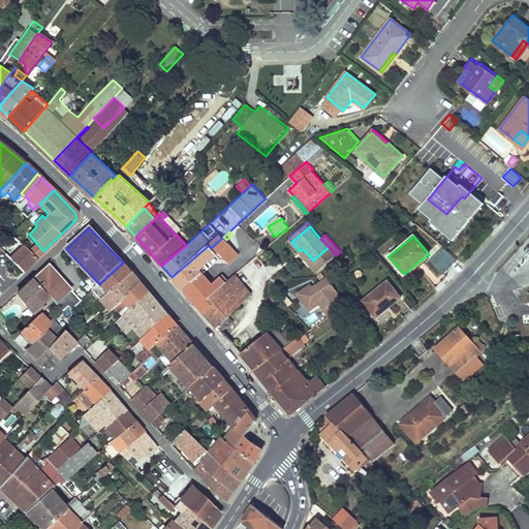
[(208,246),(172,277),(185,290),(200,277),(198,276),(200,275),(197,271),(217,252),(222,257),(234,248),(227,242),(226,243),(225,242),(226,240),(223,237),(211,248),(208,246)]
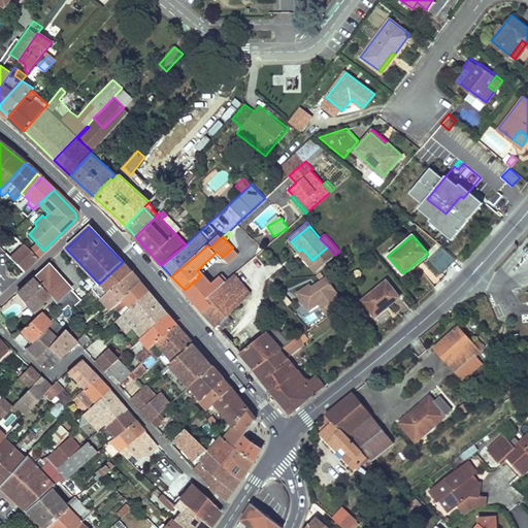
[(43,251),(35,241),(28,249),(36,258),(43,251)]
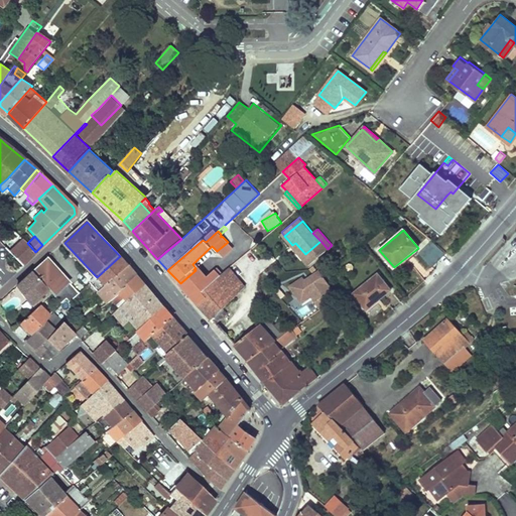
[(515,236),(497,257),(510,268),(515,260),(515,236)]
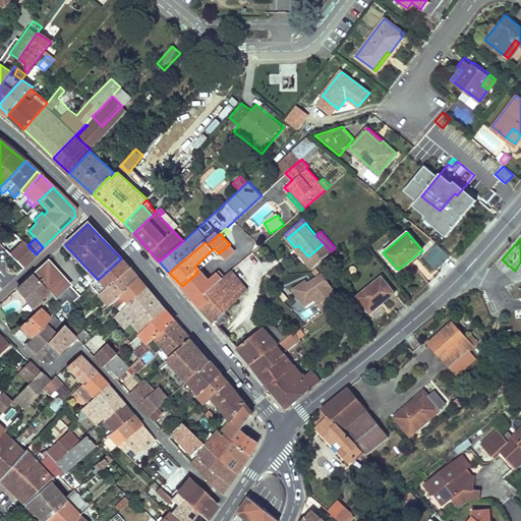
[(27,245),(22,241),(9,254),(22,268),(36,254),(27,245)]
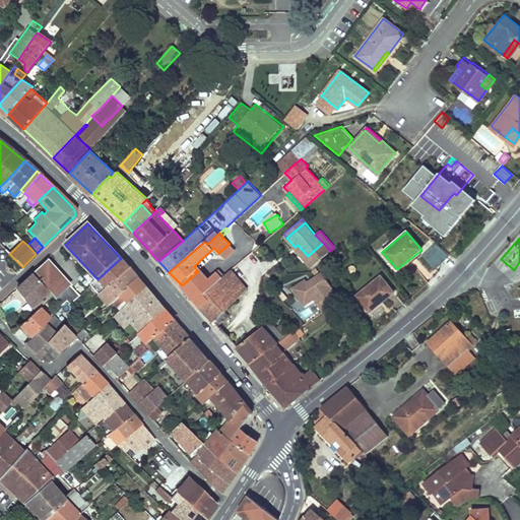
[(435,242),(421,253),(435,267),(450,254),(435,242)]
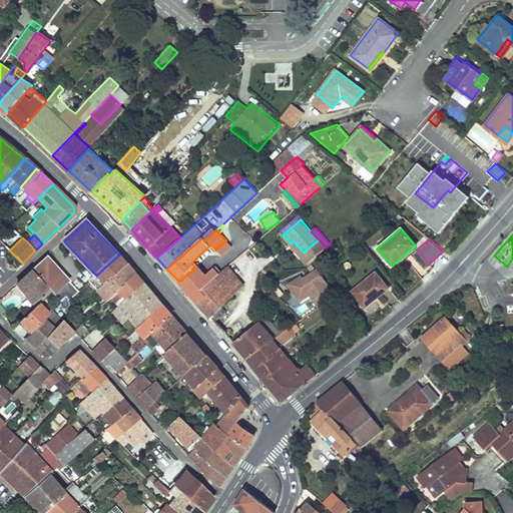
[(319,239),(305,251),(312,260),(326,247),(319,239)]
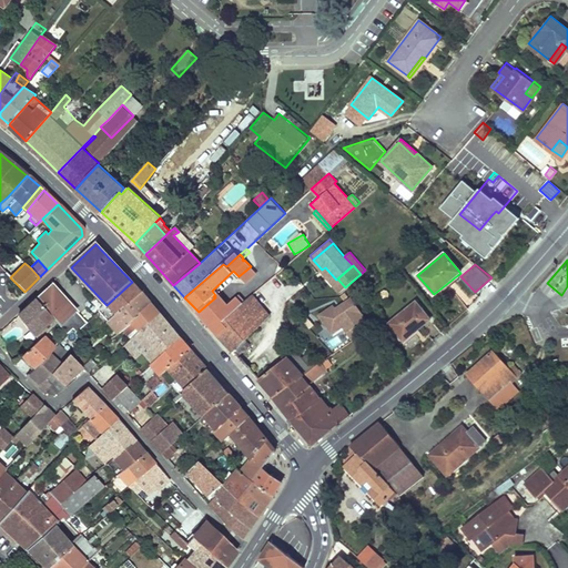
[(251,266),(239,276),(244,282),(256,272),(251,266)]
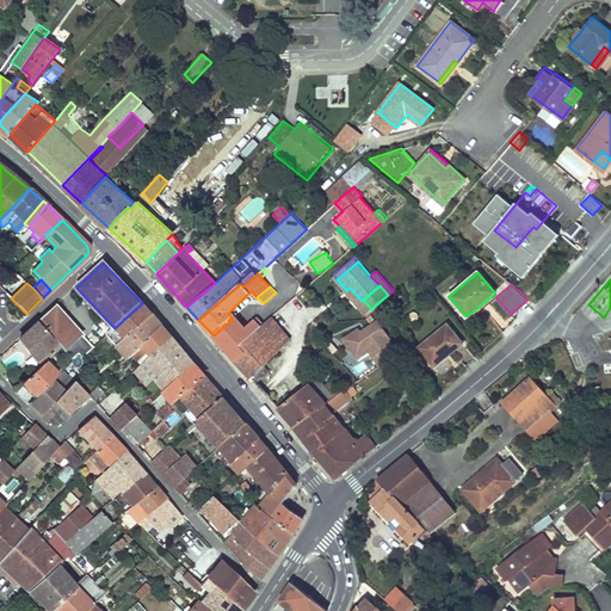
[(350,288),(346,290),(358,304),(359,306),(363,303),(362,301),(350,288)]
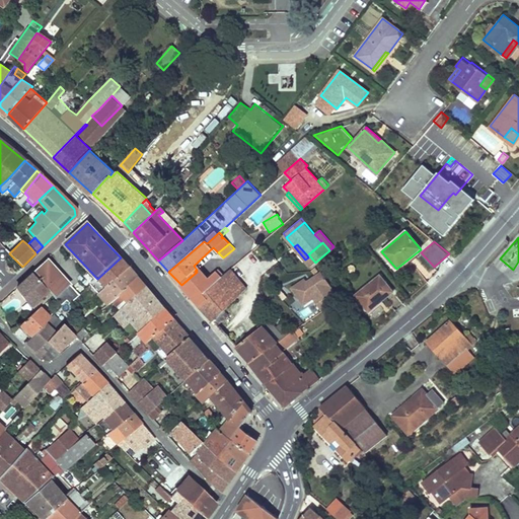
[(311,266),(315,263),(308,254),(307,255),(308,257),(305,260),(311,266)]
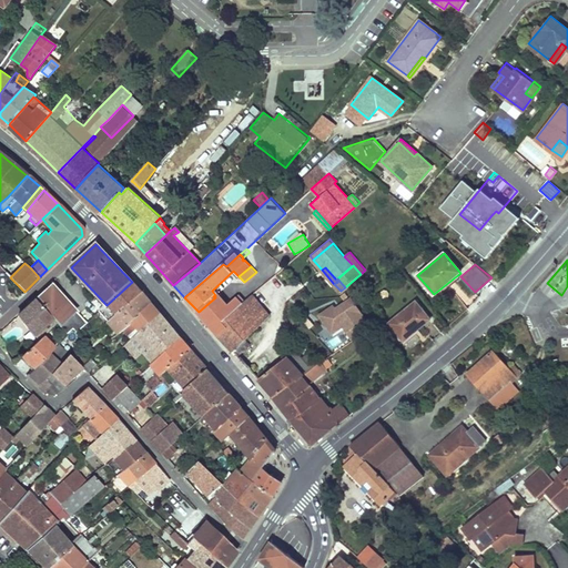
[(141,293),(132,282),(107,305),(99,312),(108,322),(141,293)]
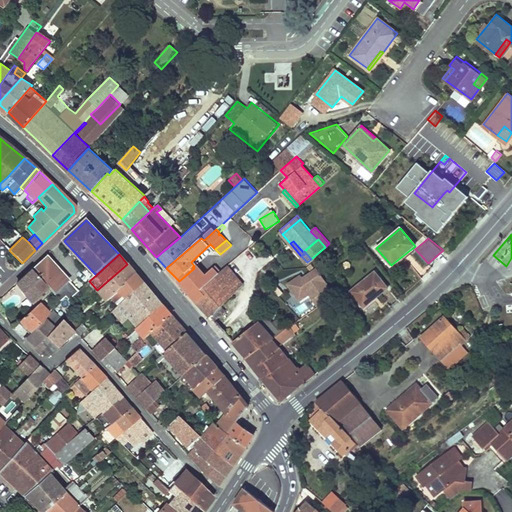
[(78,291),(46,257),(31,270),(51,291),(61,302),(66,297),(69,299),(78,291)]
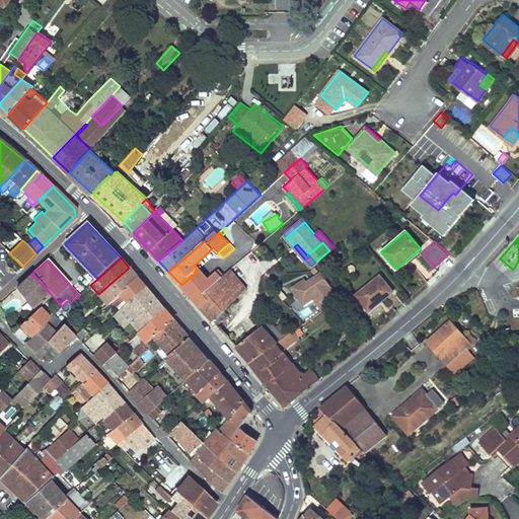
[(138,278),(129,268),(98,294),(108,305),(112,302),(138,278)]
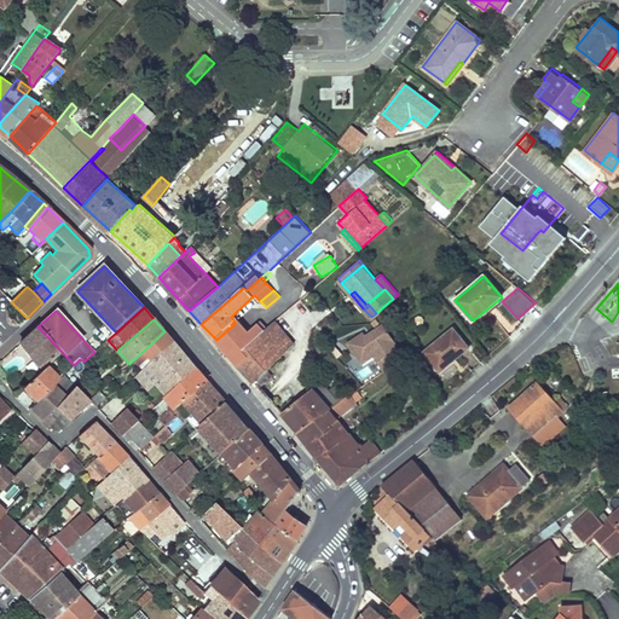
[(235,324),(217,340),(239,365),(247,358),(241,350),(265,329),(260,323),(248,333),(237,322),(235,324)]
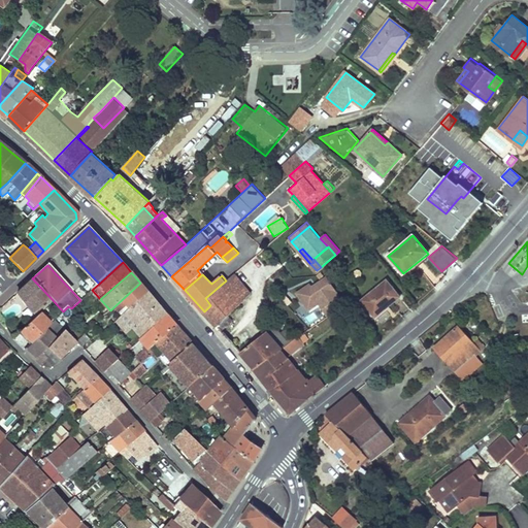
[(210,305),(204,311),(218,326),(228,316),(250,294),(233,274),(226,281),(205,298),(210,305)]
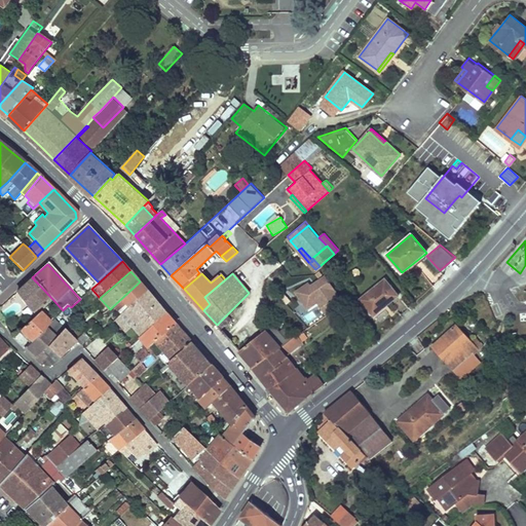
[(327,273),(295,290),(305,309),(317,303),(324,315),(343,305),(327,273)]
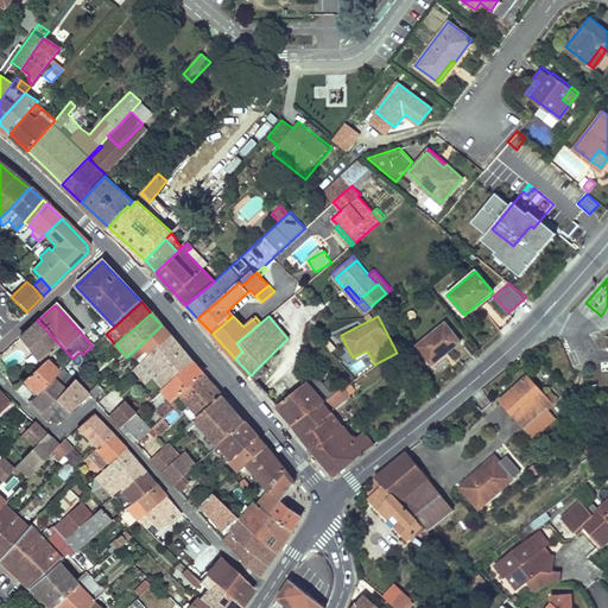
[(61,346),(37,321),(18,339),(35,359),(36,358),(42,363),(45,360),(61,346)]
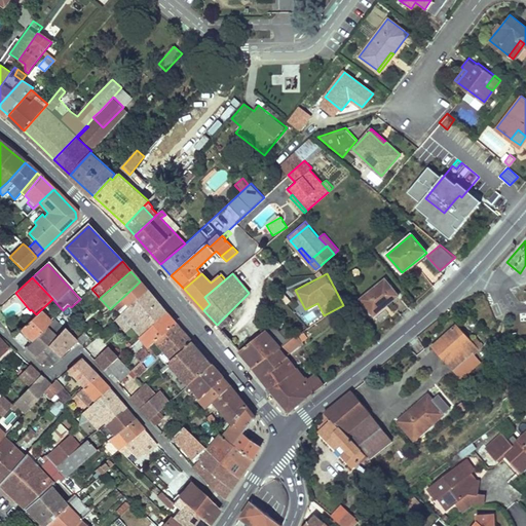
[(385,279),(360,299),(374,315),(398,296),(385,279)]
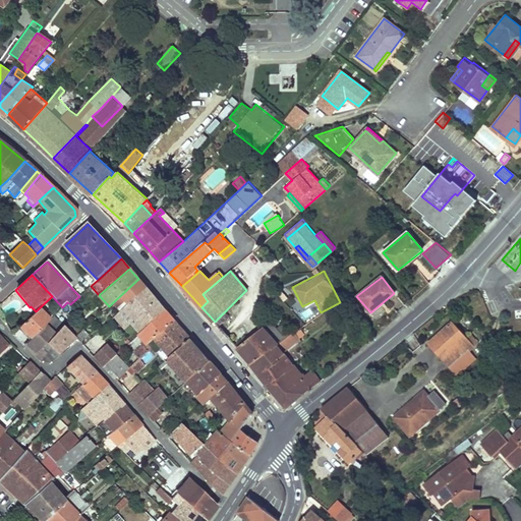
[(146,287),(138,279),(112,303),(119,311),(146,287)]
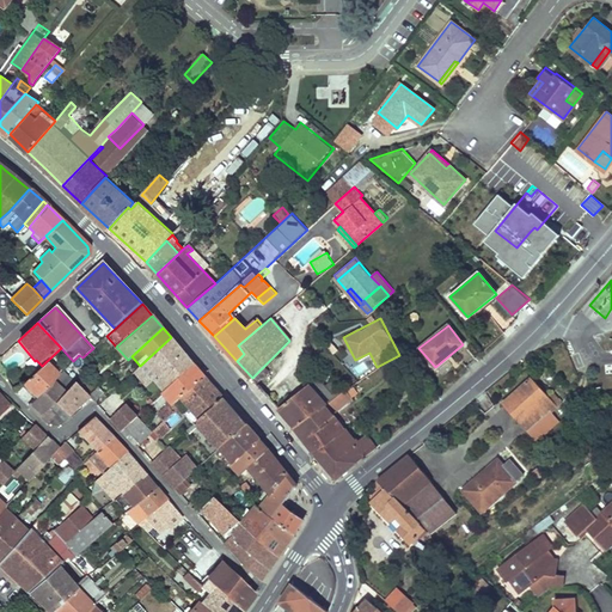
[(184,353),(171,337),(140,366),(134,372),(147,386),(184,353)]
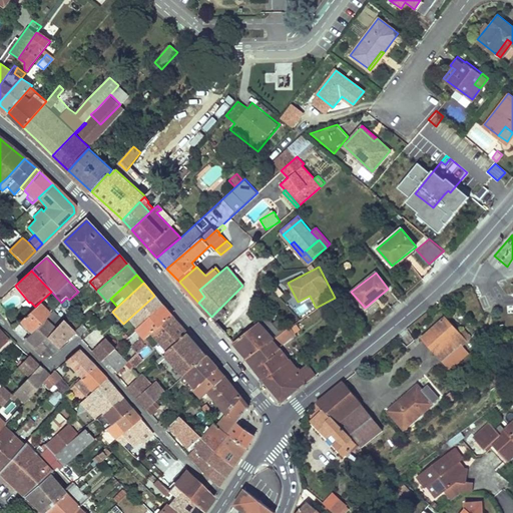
[(164,307),(154,296),(123,324),(126,328),(133,322),(137,328),(164,307)]
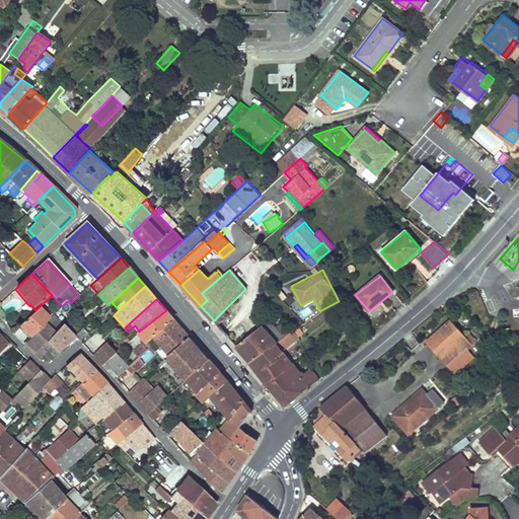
[(50,318),(39,307),(35,310),(19,325),(30,337),(50,318)]
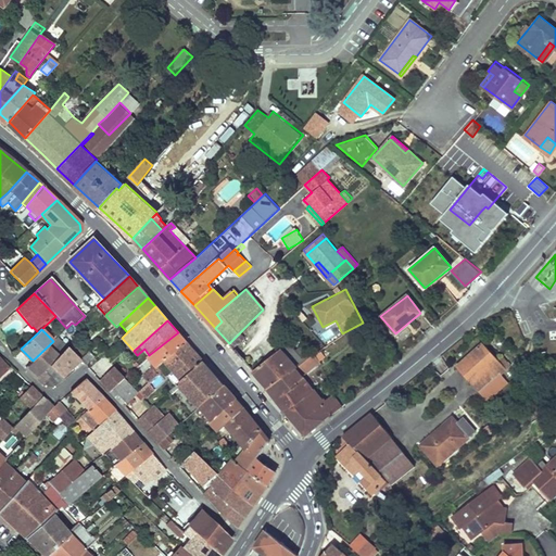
[(186,342),(178,332),(149,355),(148,356),(156,367),(186,342)]
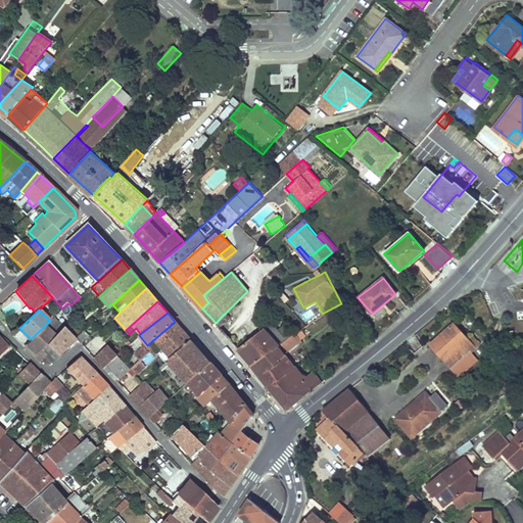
[(226,313),(216,323),(219,327),(230,317),(226,313)]
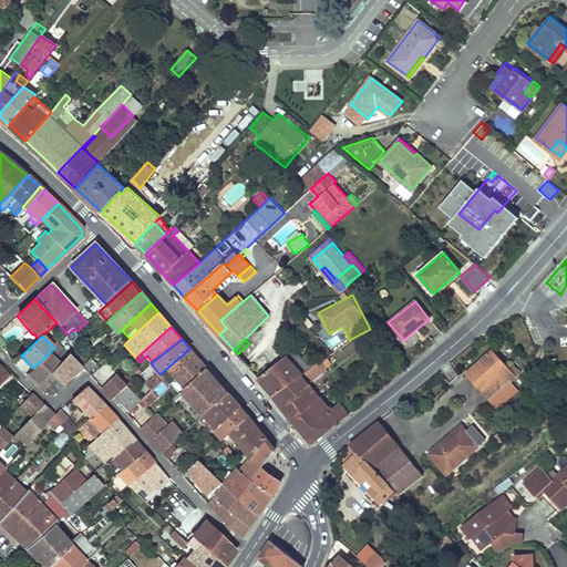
[(390,344),(383,349),(387,354),(393,349),(390,344)]
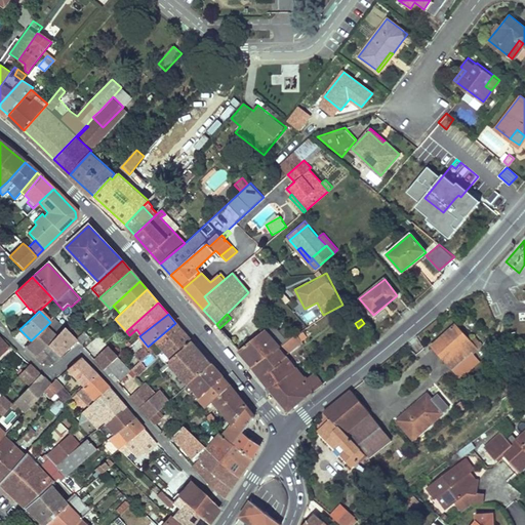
[(62,328),(52,320),(50,322),(31,340),(25,347),(40,362),(41,362),(46,356),(41,351),(45,347),(62,328)]
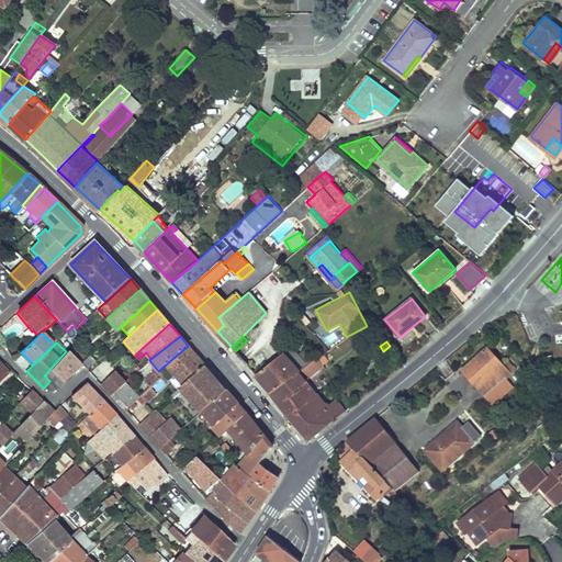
[(79,352),(71,346),(66,351),(75,359),(79,352)]
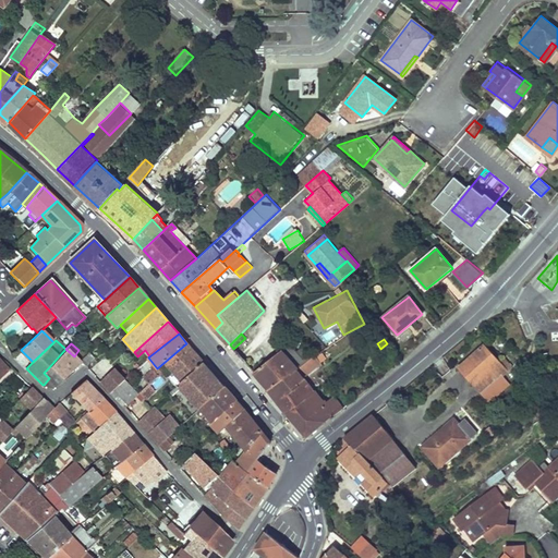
[(204,363),(186,343),(157,368),(162,374),(170,368),(181,383),(204,363)]
